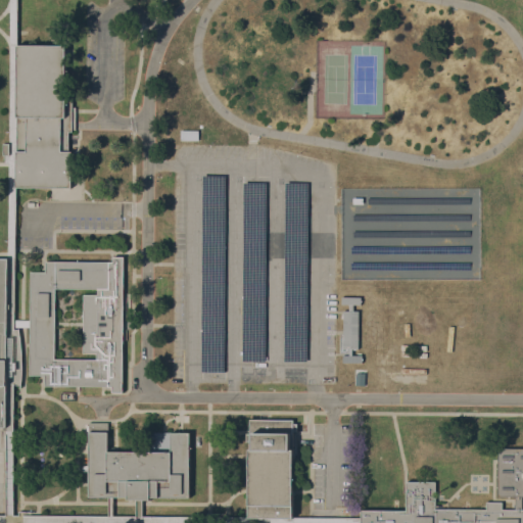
[(16,45),(65,46),(65,49),(69,49),(69,54),(65,54),(65,94),(72,94),(72,107),(76,107),(76,130),(72,130),(72,132),(68,132),(68,151),(70,151),(70,188),(15,187),(15,151),(26,151),(26,117),(16,117),(16,45)]
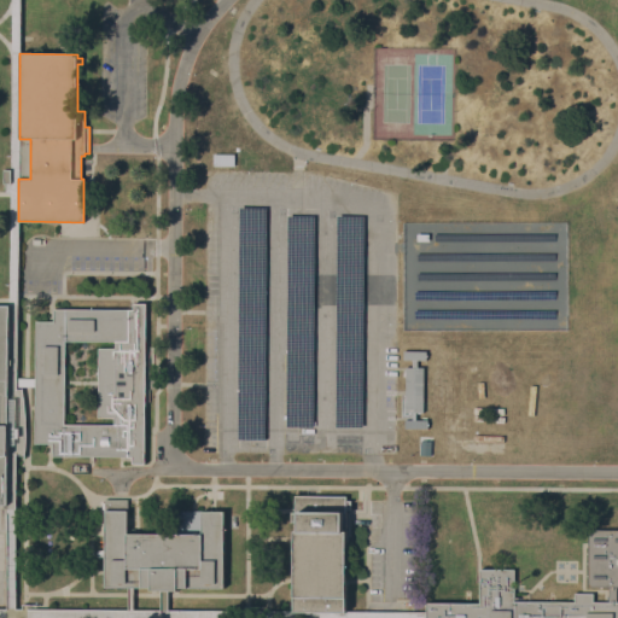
[(213,165),(213,155),(233,155),(233,165),(213,165)]
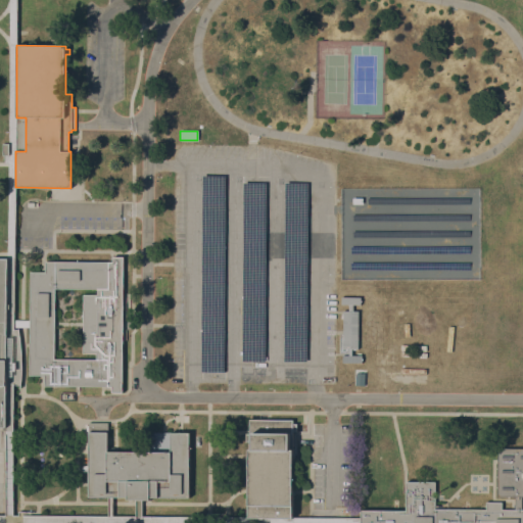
[(202,176),(225,176),(224,372),(201,372),(202,176)]
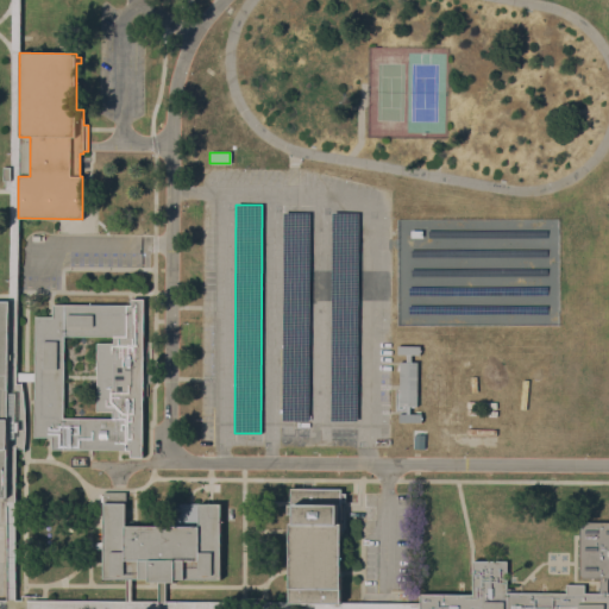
[(283,213),(309,213),(308,420),(282,420),(283,213)]
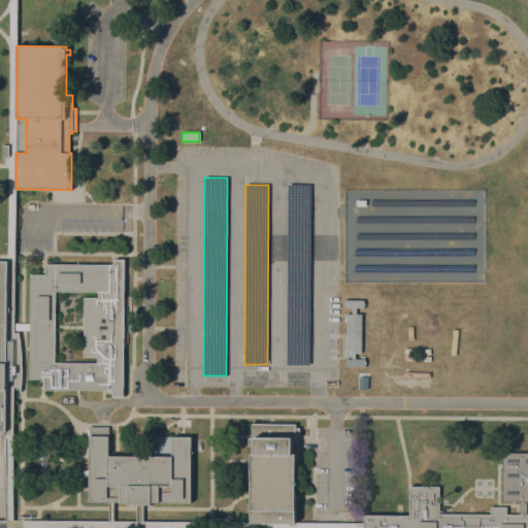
[(288,185),(310,185),(309,365),(287,365),(288,185)]
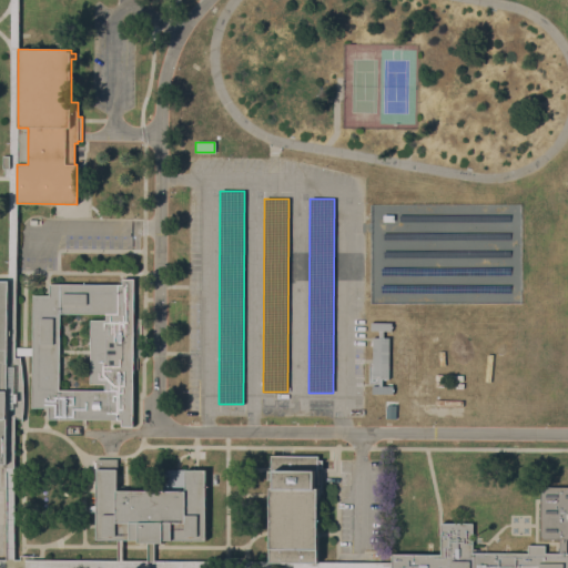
[(31,354),(31,347),(32,295),(49,295),(49,283),(122,284),(122,279),(132,280),(133,279),(133,280),(134,280),(133,422),(133,427),(123,427),(122,426),(122,425),(120,421),(63,419),(49,419),(49,407),(31,407),(31,354)]
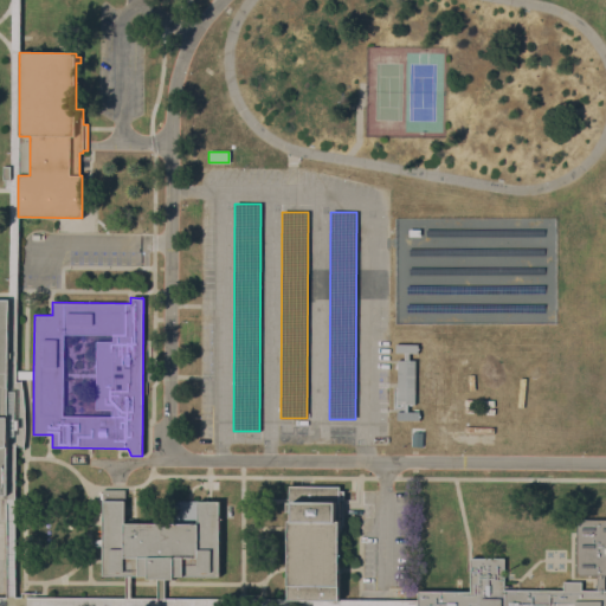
[(7,298),(0,298),(0,495),(7,495),(6,416),(14,416),(14,405),(7,405),(7,298)]
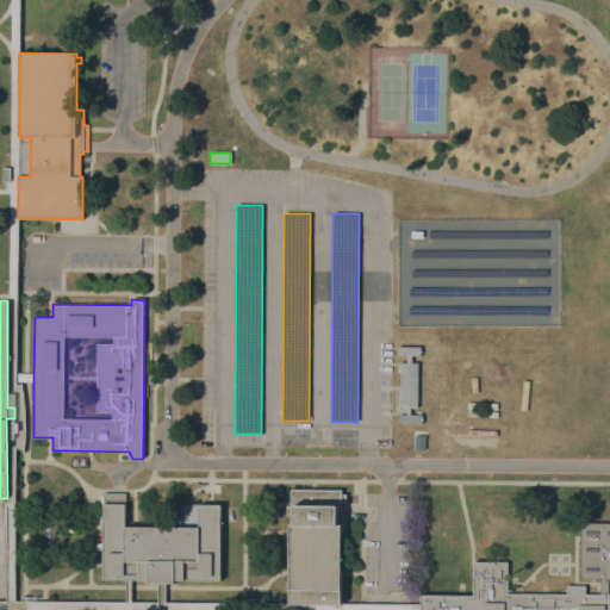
[(0,498),(0,526),(6,526),(5,601),(10,601),(14,601),(16,447),(23,449),(24,422),(20,383),(16,384),(16,302),(11,302),(7,302),(7,498),(0,498)]
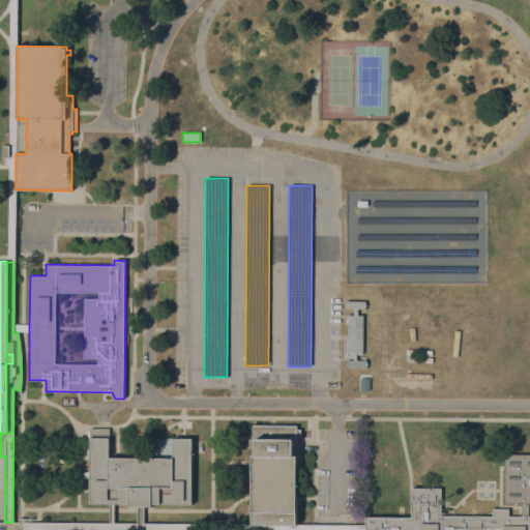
[(365,301),(365,308),(358,308),(358,315),(363,315),(363,354),(357,354),(357,360),(366,360),(366,367),(347,367),(348,360),(354,360),(354,354),(347,354),(348,315),(353,315),(353,308),(346,308),(346,301),(365,301)]
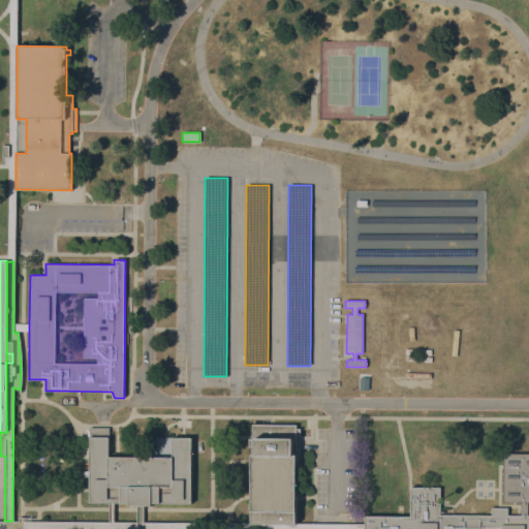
[(251,446),(249,446),(249,439),(252,439),(252,425),(296,425),(296,428),(300,428),(300,435),(296,435),(296,496),(296,524),(251,523),(251,496),(252,461),(251,446)]
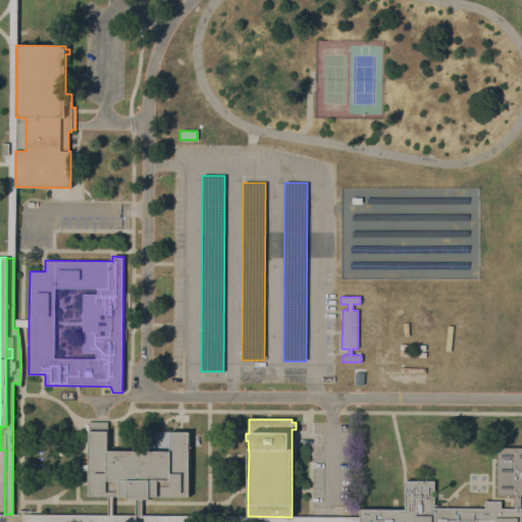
[(106,514),(107,496),(88,496),(88,470),(82,470),(82,464),(88,464),(88,430),(86,430),(86,424),(88,424),(88,421),(107,421),(107,450),(148,451),(148,431),(189,431),(189,496),(149,496),(149,498),(141,498),(141,515),(138,515),(135,515),(135,498),(126,498),(126,496),(112,496),(111,514),(109,514),(106,514)]
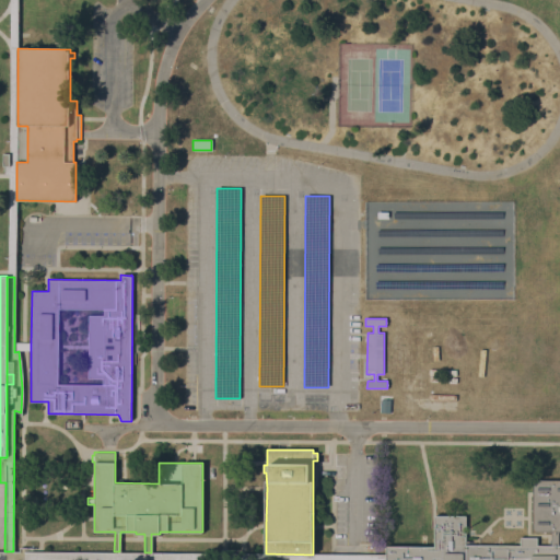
[(552,533),(533,533),(533,516),(533,493),(533,481),(534,481),(534,480),(559,480),(559,532),(558,532),(558,545),(559,545),(559,559),(385,559),(386,558),(386,546),(434,547),(434,523),(434,516),(466,516),(467,516),(467,535),(467,545),(521,545),(521,537),(527,537),(538,537),(538,545),(552,545),(552,533)]
